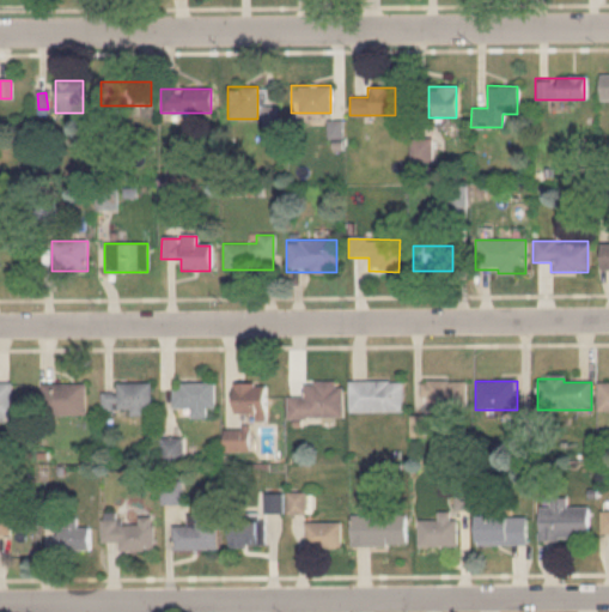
[(596,381),(608,381),(608,407),(595,407),(596,381)]
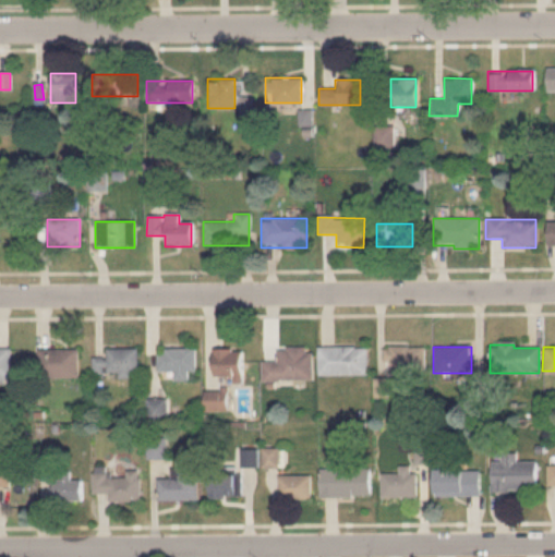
[(260,362),(260,382),(310,382),(310,348),(276,349),(276,362),(260,362)]
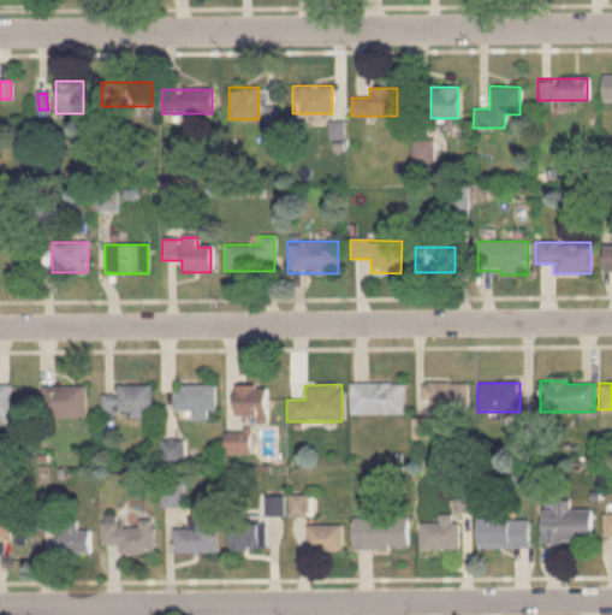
[(402,384),(349,384),(349,415),(402,415),(402,384)]
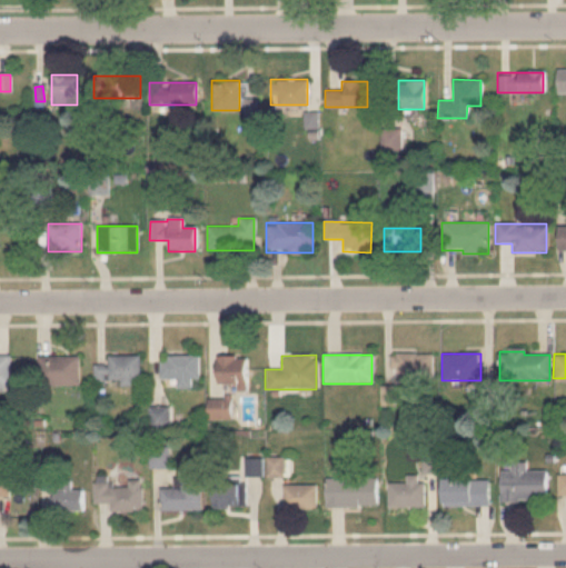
[(432,355),(391,355),(391,381),(432,381),(432,355)]
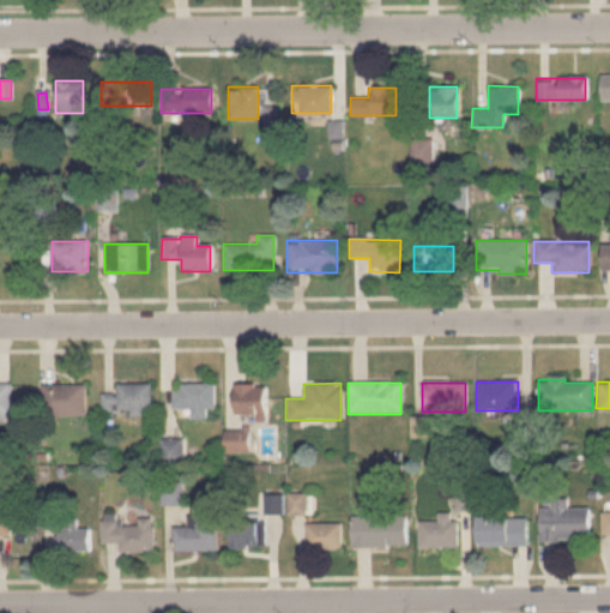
[(11,385),(0,385),(0,418),(11,418),(11,385)]
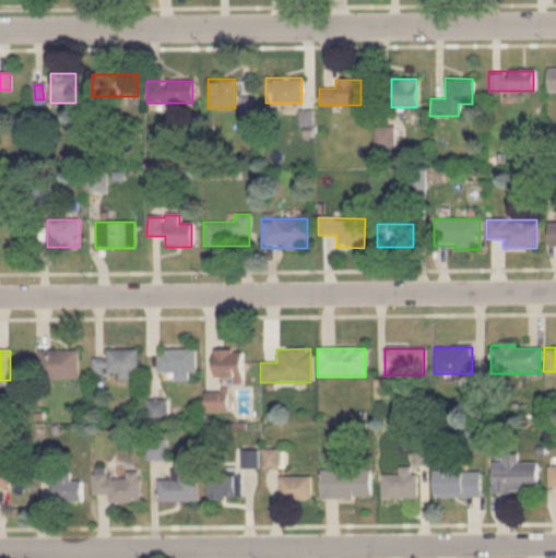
[(105,359),(92,359),(92,378),(137,379),(137,351),(105,351),(105,359)]
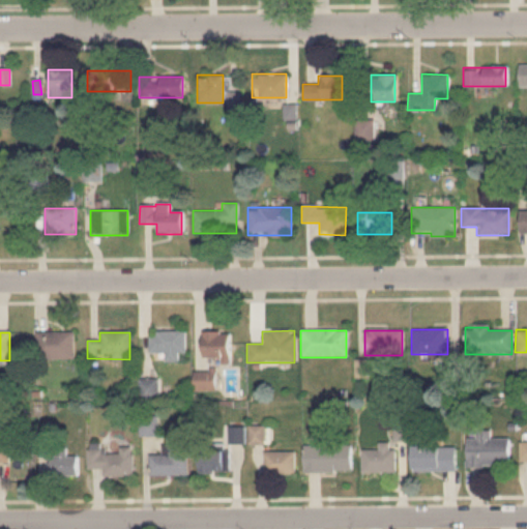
[(165,358),(183,358),(183,332),(148,332),(148,354),(165,354),(165,358)]
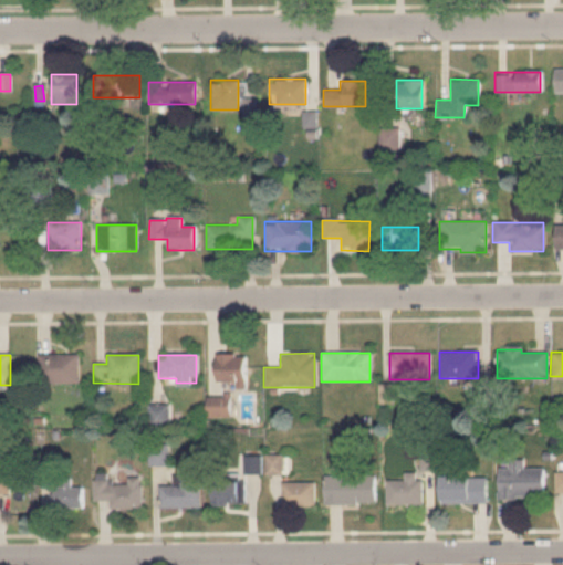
[(38,384),(77,384),(77,356),(38,356),(38,384)]
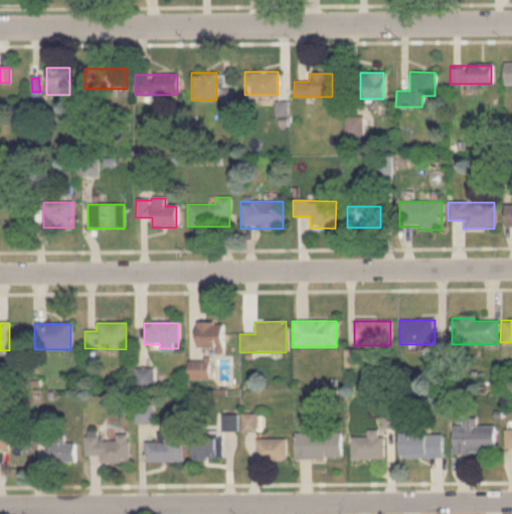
[(195,324),(195,348),(211,348),(211,354),(222,354),(222,324),(195,324)]
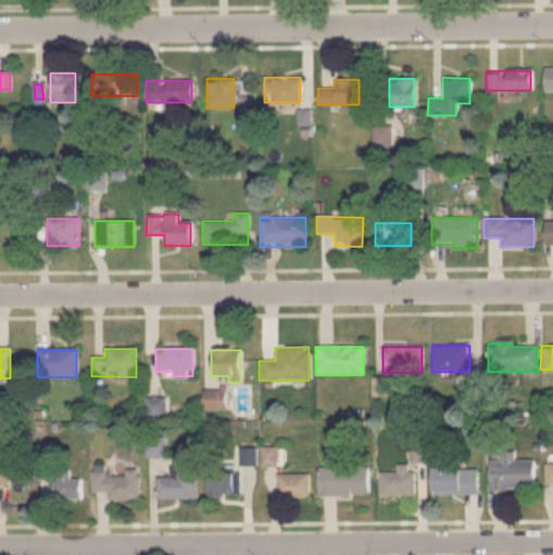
[(223,391),(205,391),(205,411),(223,411),(223,391)]
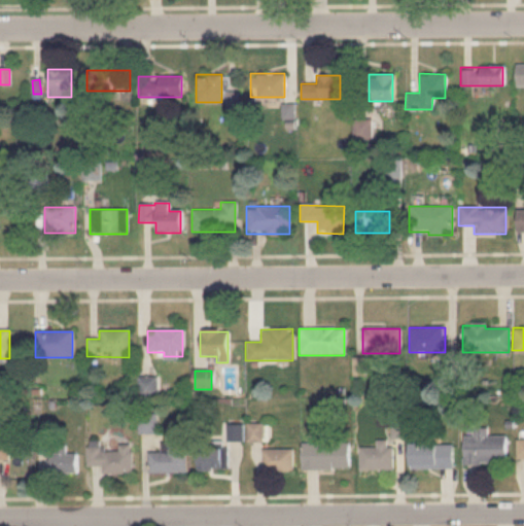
[(154,379),(137,379),(137,395),(154,395),(154,379)]
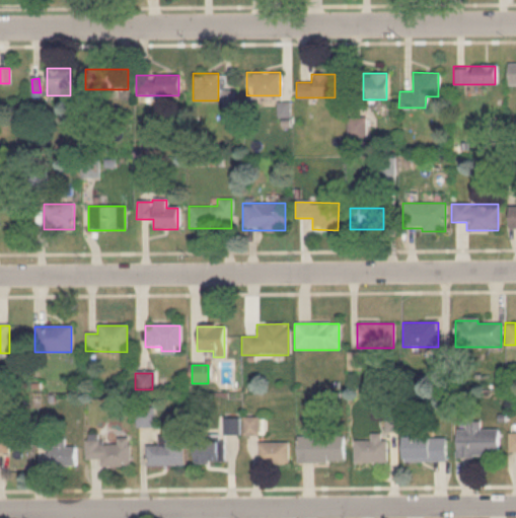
[(256,419),(241,419),(241,435),(256,435),(256,419)]
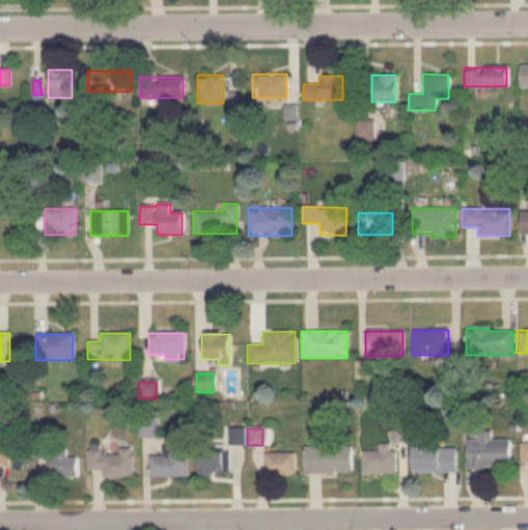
[(466,441),(466,468),(508,468),(508,440),(490,440),(490,433),(475,433),(475,441),(466,441)]
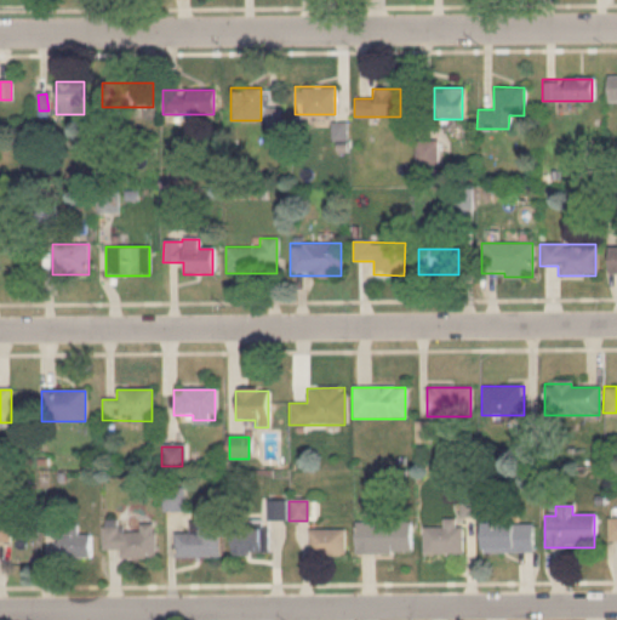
[(90,558),(89,535),(75,535),(75,508),(35,508),(36,530),(58,530),(58,558),(90,558)]
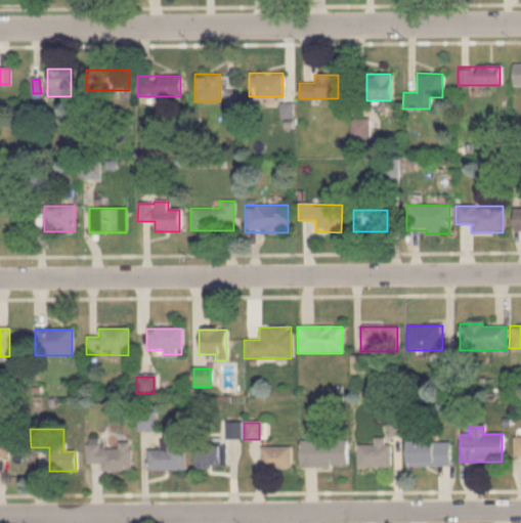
[(8,439),(0,439),(0,458),(8,458),(8,439)]
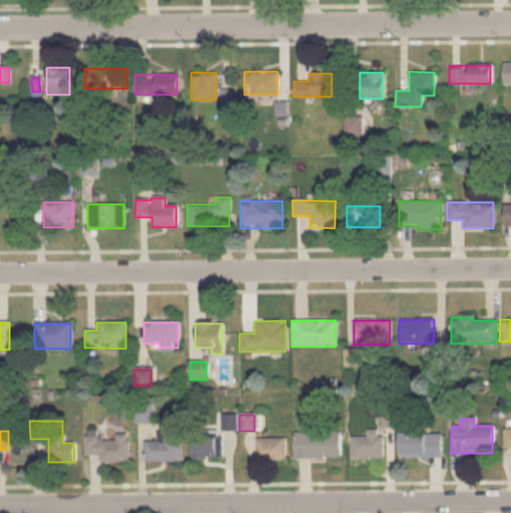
[(180,461),(180,431),(155,431),(156,443),(145,443),(145,462),(180,461)]
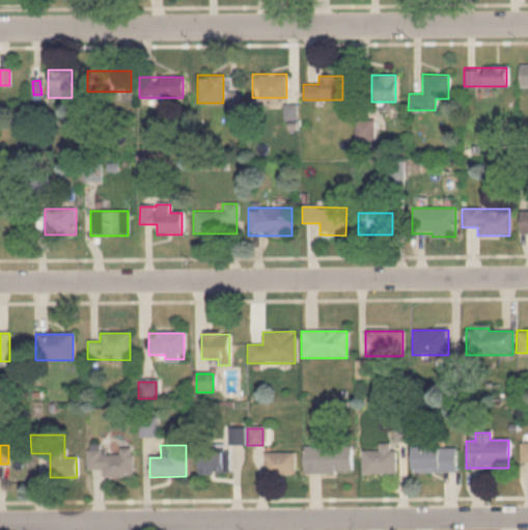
[(361,473),(394,473),(394,445),(361,445),(361,473)]
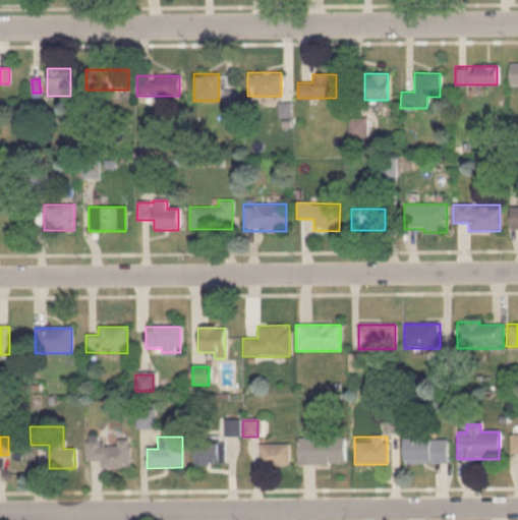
[(297,439),(297,464),(343,464),(343,439),(297,439)]
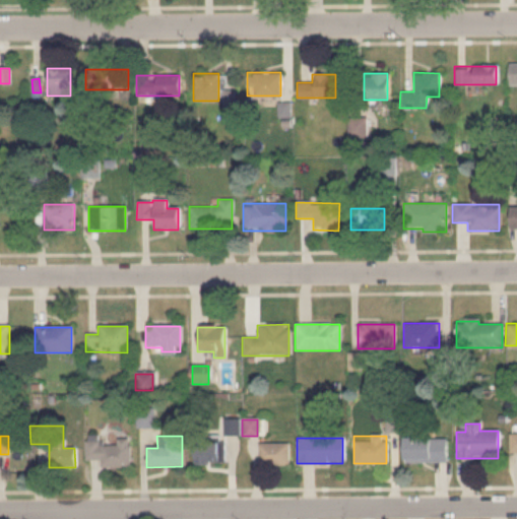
[(403,463),(445,463),(445,438),(403,438),(403,463)]
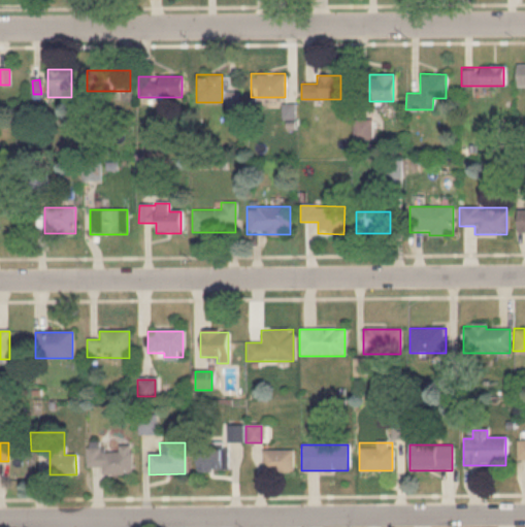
[(100,474),(130,474),(130,446),(118,446),(118,450),(86,450),(86,468),(100,468),(100,474)]
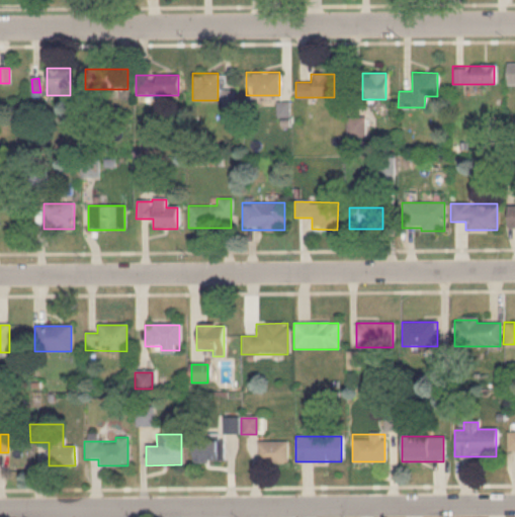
[(222,440),(191,440),(191,463),(222,463),(222,440)]
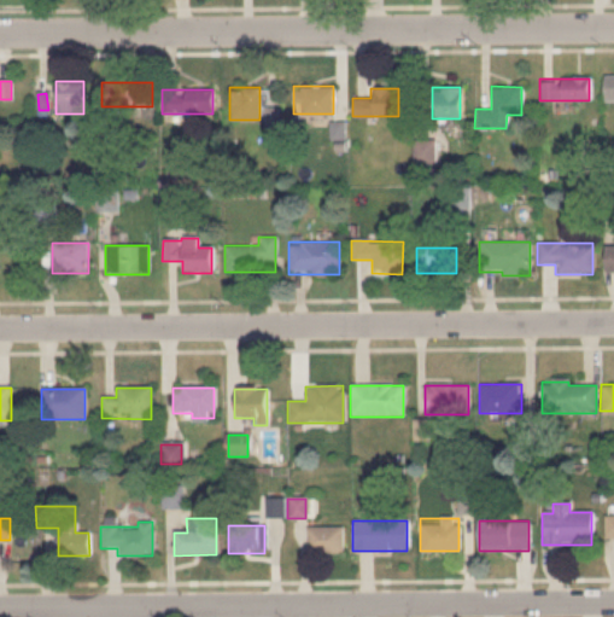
[(341,554),(341,528),(305,528),(305,554),(341,554)]
